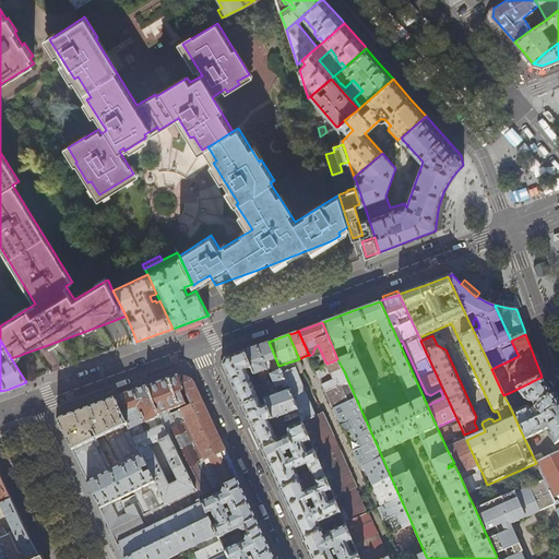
[(246,351),(244,352),(253,375),(259,372),(262,380),(268,378),(266,376),(268,375),(269,372),(268,370),(272,368),(274,372),(270,375),(276,390),(287,385),(282,372),(278,366),(269,342),(246,351)]
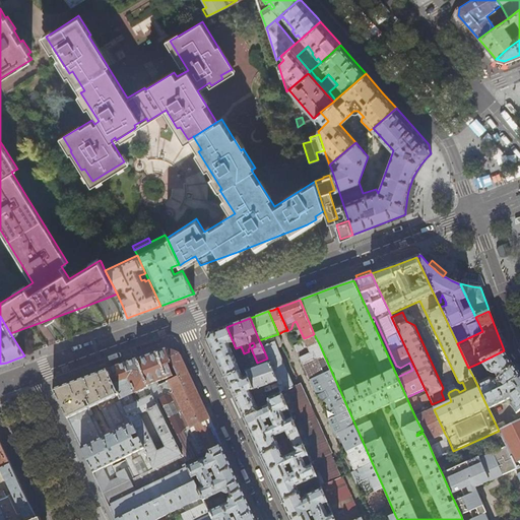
[(242,416),(259,409),(255,403),(258,401),(254,390),(248,377),(244,379),(232,349),(236,348),(226,327),(217,330),(209,333),(206,340),(212,354),(232,394),(242,416)]
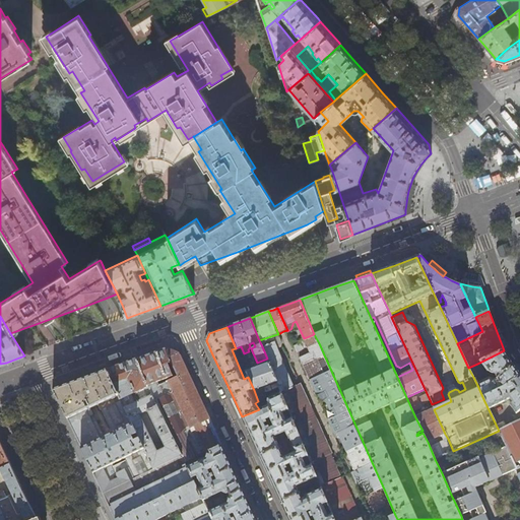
[(281,343),(277,334),(259,340),(262,346),(274,342),(276,348),(280,346),(281,343)]
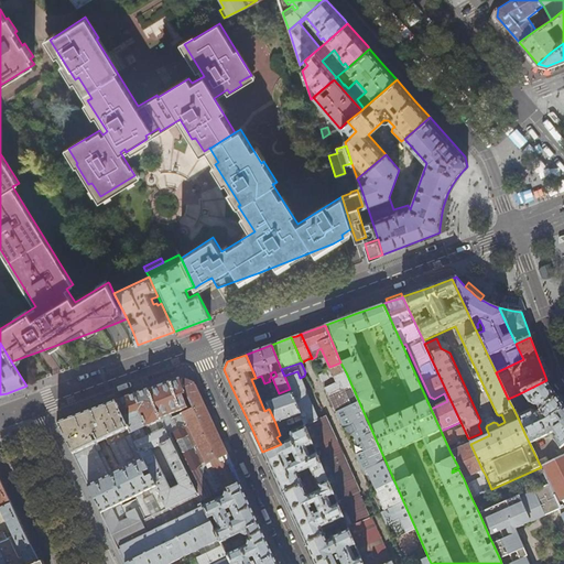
[(323,382),(346,372),(340,362),(329,367),(329,368),(318,372),(321,379),(323,382)]
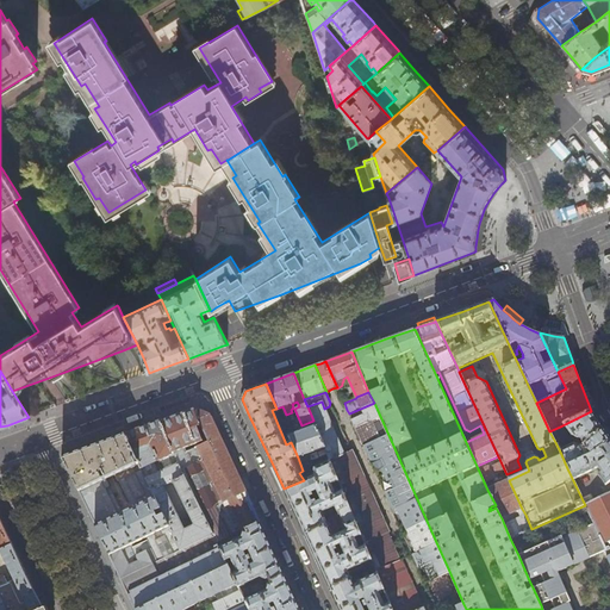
[(332,458),(343,453),(324,409),(322,402),(307,406),(313,421),(316,425),(325,447),(328,454),(327,454),(329,459),(330,458),(332,458)]
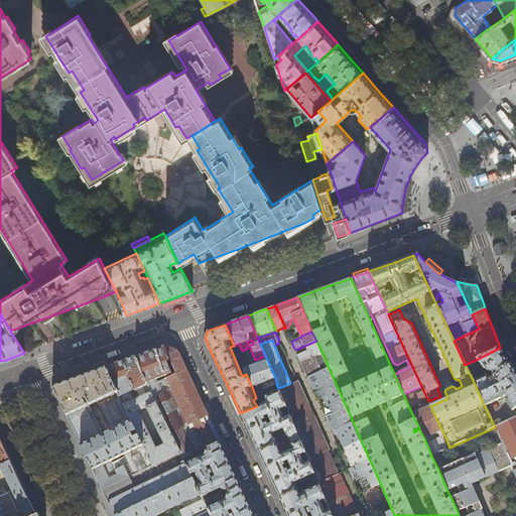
[(301,364),(307,377),(329,368),(316,341),(295,350),(301,364)]
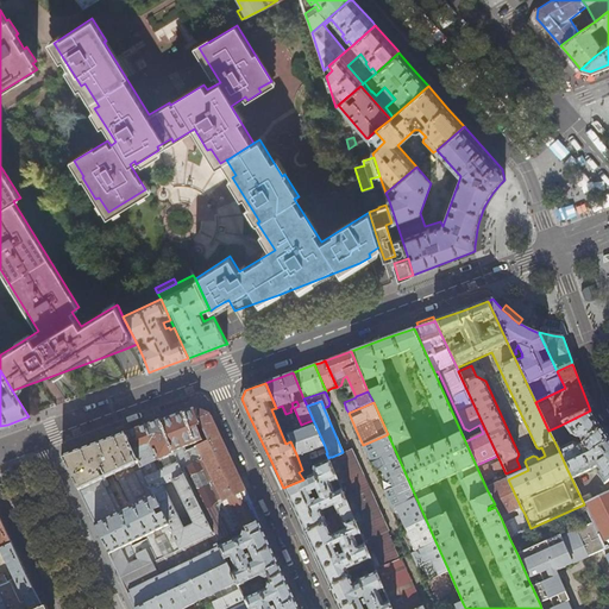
[(163,420),(159,421),(175,456),(198,446),(196,443),(202,440),(199,425),(201,425),(194,408),(187,412),(163,420)]
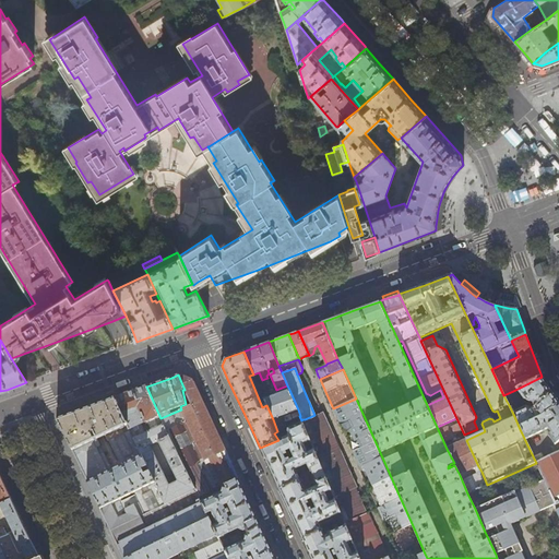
[(178,375),(185,390),(191,404),(181,409),(161,418),(195,489),(200,498),(211,492),(210,490),(222,484),(223,486),(226,485),(238,479),(228,456),(226,451),(225,451),(192,380),(179,375),(178,375)]
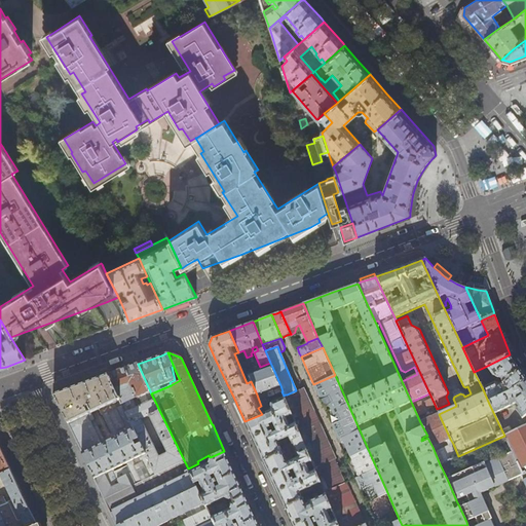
[(510,354),(485,367),(493,377),(502,378),(501,384),(498,385),(498,384),(494,383),(483,389),(489,404),(510,393),(525,380),(525,376),(512,358),(511,357),(510,354)]
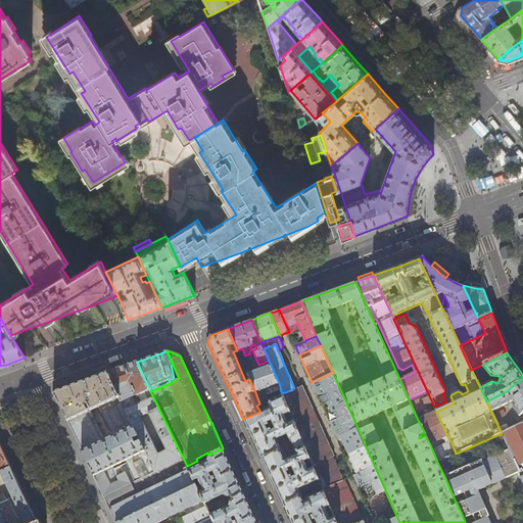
[(133,426),(144,450),(154,471),(183,458),(150,391),(137,362),(122,367),(106,373),(119,397),(133,426)]
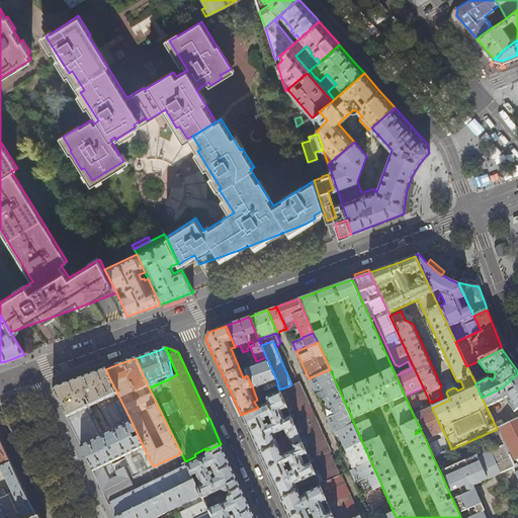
[(245,369),(247,375),(253,389),(276,379),(268,361),(245,369)]
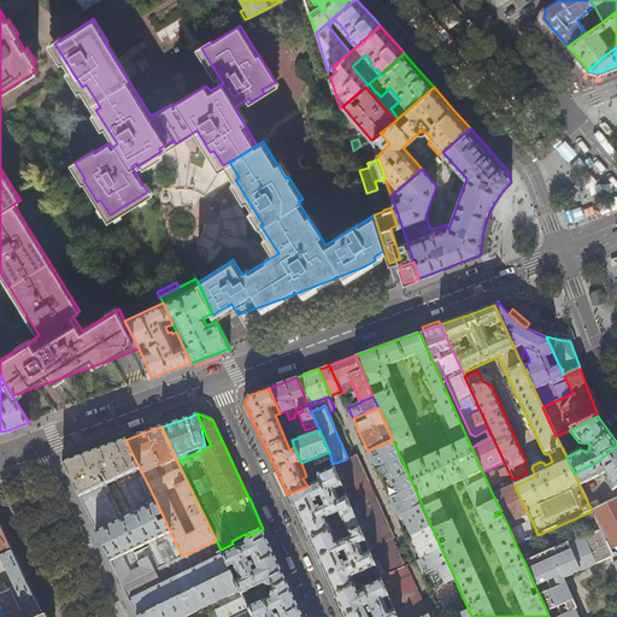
[(566,432),(556,436),(562,447),(566,445),(565,442),(566,438),(569,436),(566,432)]
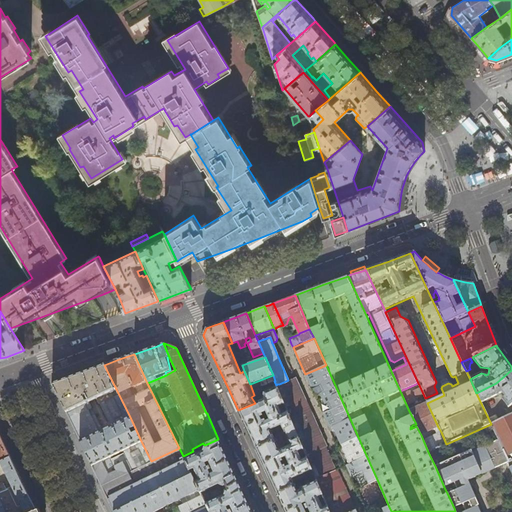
[(80,441),(85,450),(88,456),(92,464),(111,457),(123,450),(141,441),(130,417),(116,389),(104,365),(79,374),(52,384),(64,408),(66,412),(80,441)]
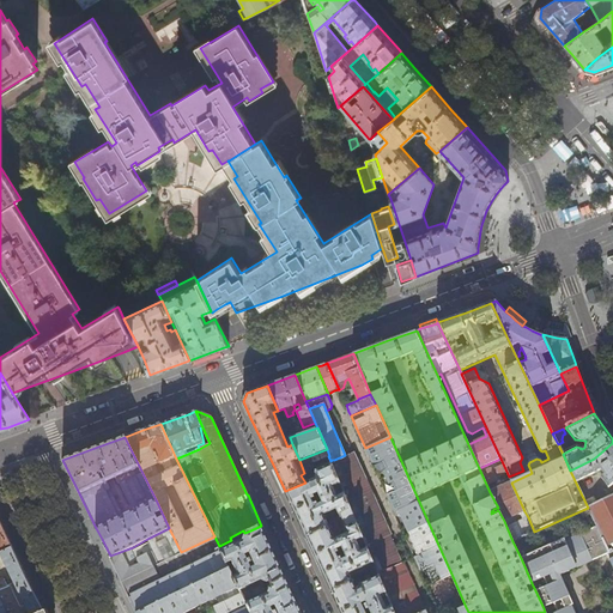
[(383,486),(395,513),(419,502),(390,437),(365,448),(383,486)]
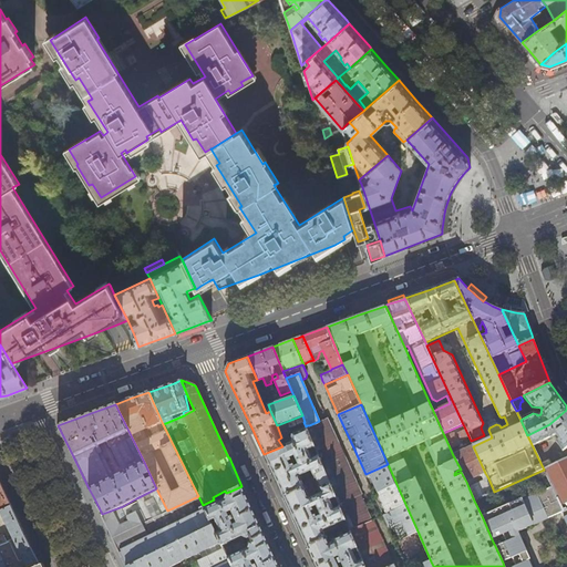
[(566,410),(549,424),(527,435),(544,470),(552,486),(563,512),(566,508),(566,410)]
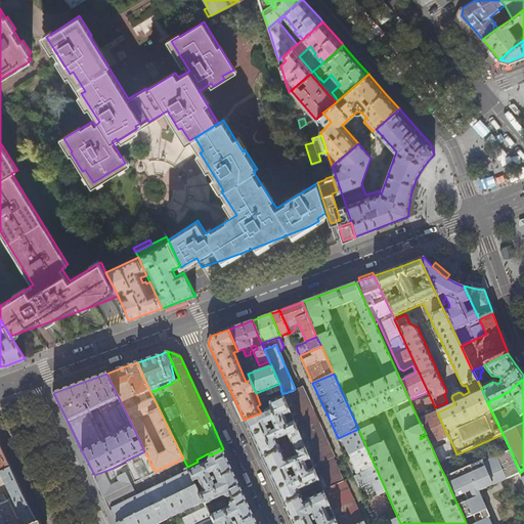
[(284,393),(282,394),(284,396),(290,411),(294,421),(310,459),(314,469),(318,478),(323,475),(324,478),(340,472),(334,457),(334,456),(332,450),(313,412),(302,387),(295,390),(295,389),(286,393),(284,393)]
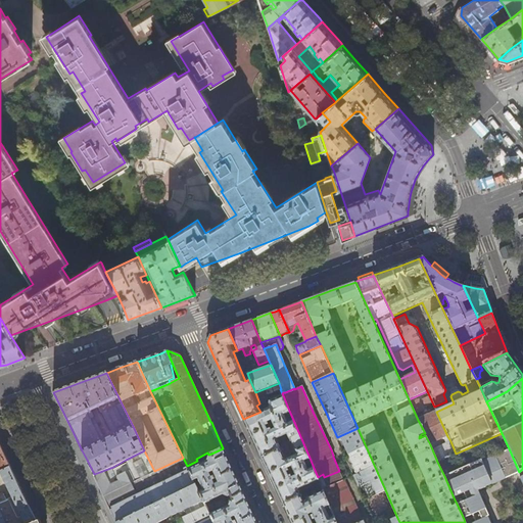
[(289,411),(283,395),(270,401),(270,408),(260,412),(243,419),(259,455),(283,505),(300,495),(297,489),(317,480),(316,484),(317,487),(321,486),(318,477),(314,468),(307,470),(303,461),(310,458),(293,420),(287,423),(283,414),(289,411)]
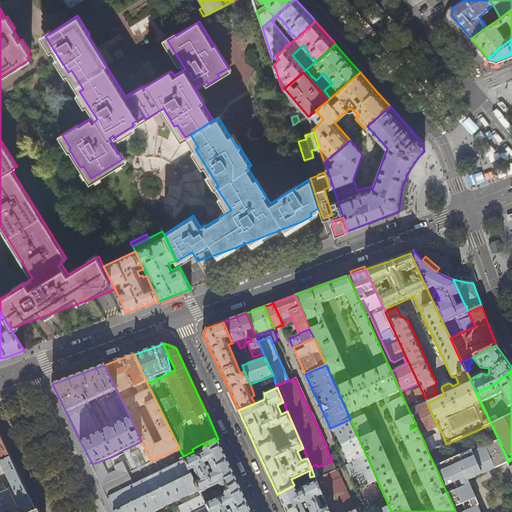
[(427,403),(409,411),(416,424),(416,426),(421,435),(438,427),(427,403)]
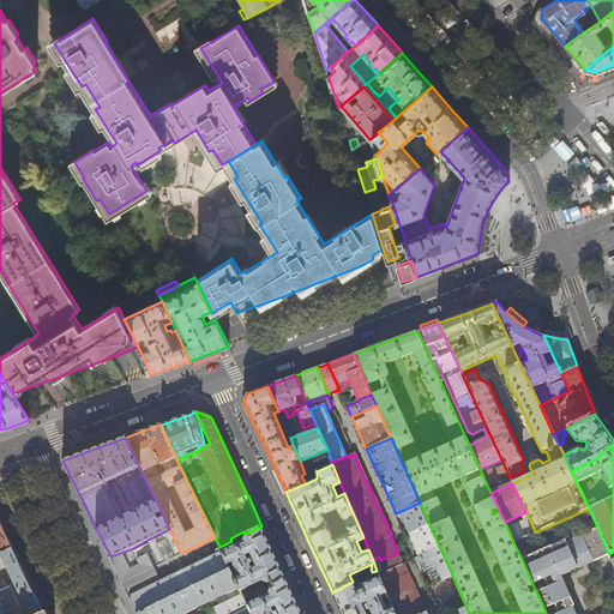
[(402,529),(405,535),(429,524),(420,503),(396,513),(402,529)]
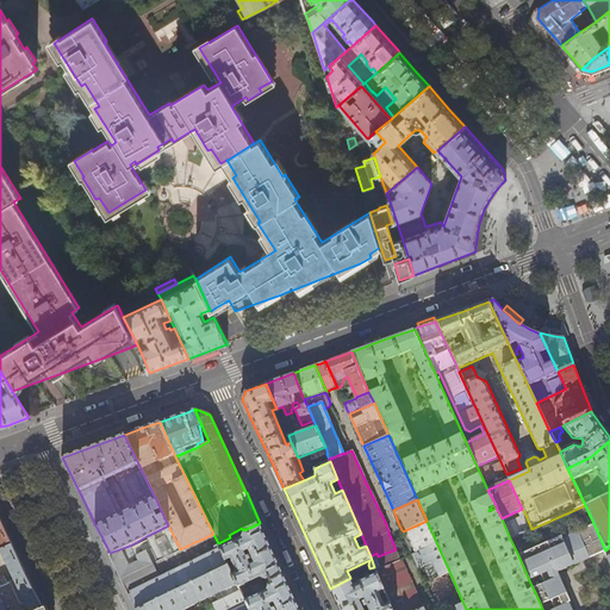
[(526,515),(504,524),(510,539),(531,529),(526,515)]
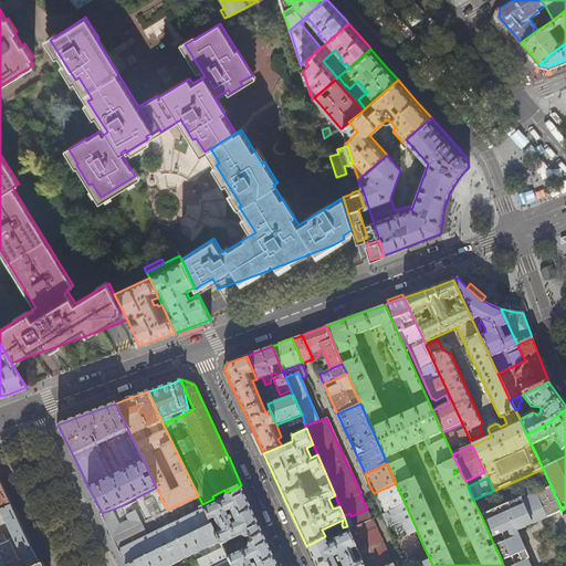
[(33,552),(0,483),(0,509),(11,532),(6,534),(1,527),(0,527),(0,552),(7,565),(38,565),(41,565),(33,552)]
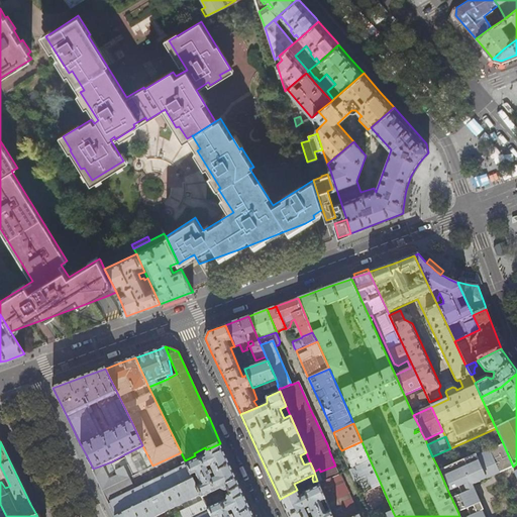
[(349,470),(370,459),(362,441),(341,450),(346,462),(349,470)]
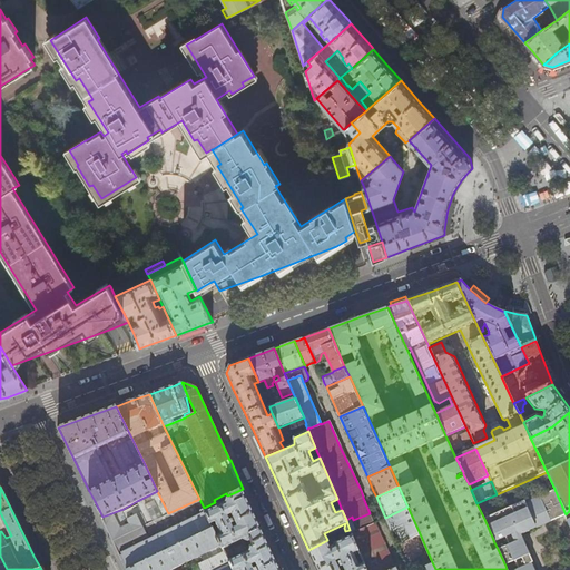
[(229,561),(234,569),(241,569),(281,569),(261,526),(243,489),(231,494),(231,495),(227,497),(226,502),(206,512),(212,524),(217,521),(223,534),(217,537),(222,546),(224,549),(244,539),(249,541),(248,542),(249,546),(252,546),(249,552),(229,561)]
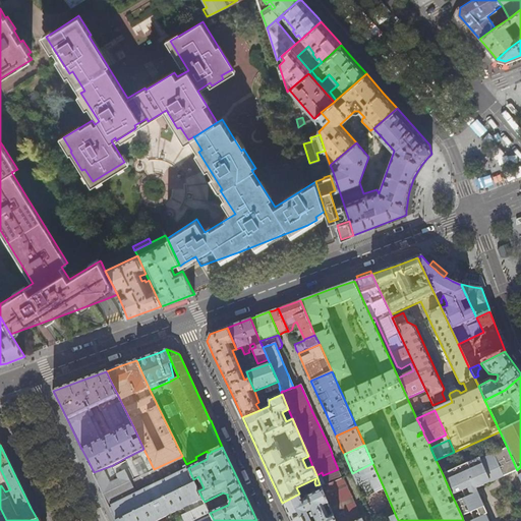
[(489,520),(486,514),(487,514),(480,498),(478,498),(474,489),(484,485),(490,482),(516,470),(517,470),(507,447),(480,459),(479,458),(443,474),(452,496),(462,490),(465,498),(455,502),(462,517),(470,513),(473,520),(471,520),(489,520)]
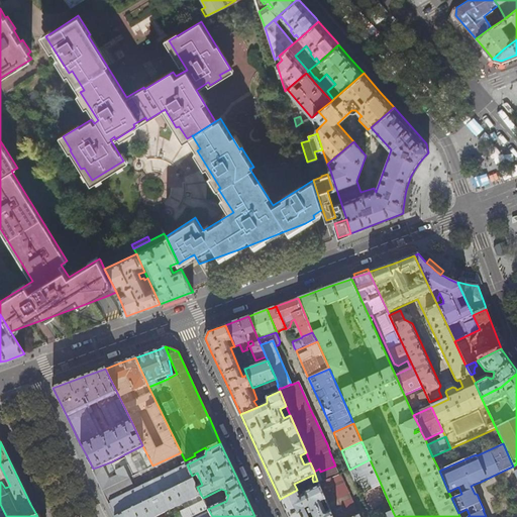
[(181,452),(152,466),(142,445),(124,454),(125,457),(113,463),(112,461),(93,469),(101,485),(106,497),(109,502),(187,464),(185,460),(181,452)]
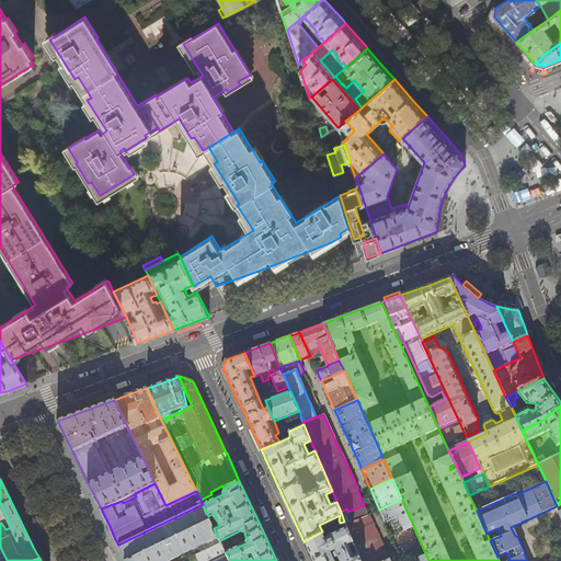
[(401,499),(379,510),(385,521),(397,515),(399,521),(402,527),(412,523),(401,499)]
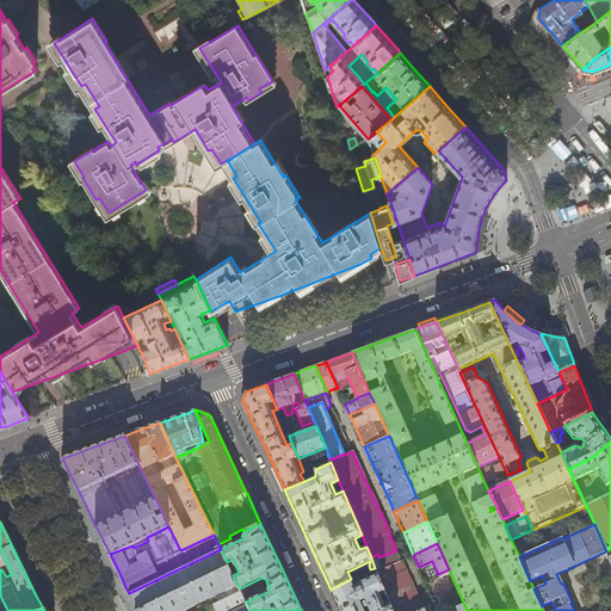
[(221,549),(129,593),(135,608),(137,610),(229,566),(227,562),(221,549)]
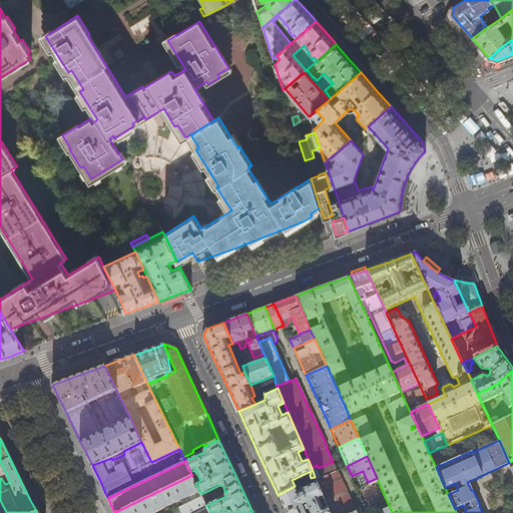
[(317,465),(312,468),(315,477),(323,495),(328,507),(330,512),(351,512),(356,511),(346,490),(342,480),(341,481),(333,462),(318,468),(317,465)]
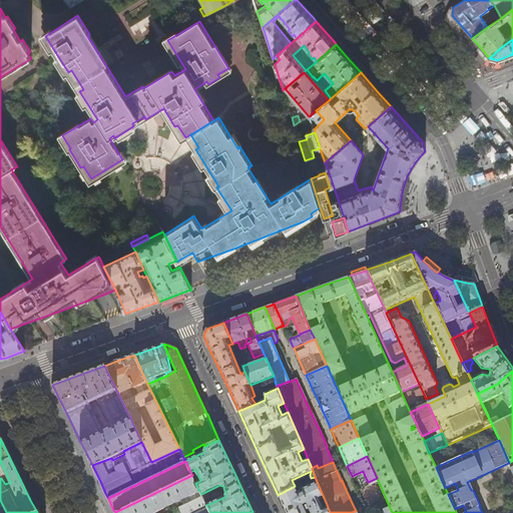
[(195,483),(192,475),(115,512),(114,512),(152,512),(164,508),(166,512),(189,512),(206,505),(205,502),(202,497),(202,496),(201,494),(199,491),(195,483)]
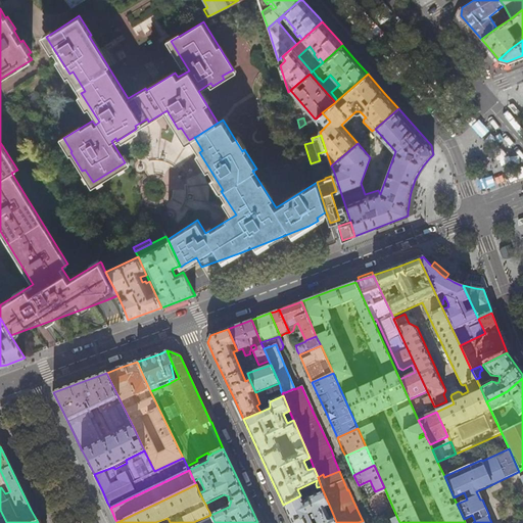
[(322,492),(307,498),(307,501),(303,503),(300,495),(283,505),(291,522),(336,522),(334,517),(329,519),(324,508),(329,505),(321,486),(317,487),(319,490),(322,492)]
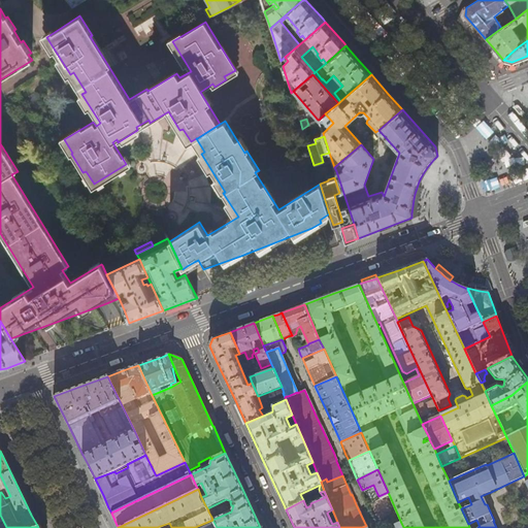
[(216,507),(208,512),(211,517),(219,513),(216,507)]
